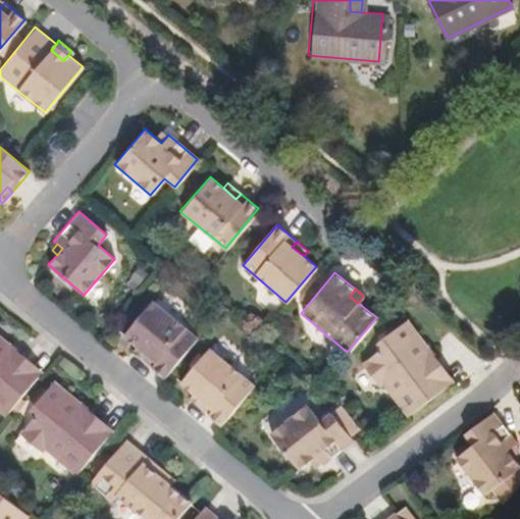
[(162,376),(196,336),(152,301),(122,335),(137,347),(148,356),(144,360),(162,376)]
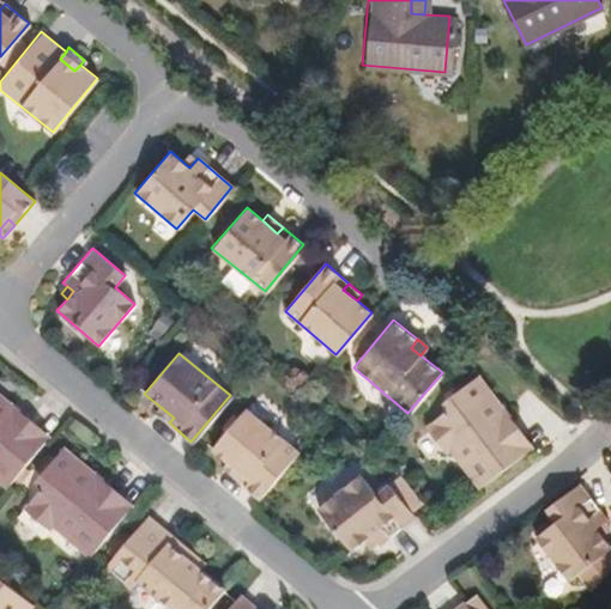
[(506,431),(497,430),(491,422),(492,416),(501,410),(476,377),(447,397),(446,409),(424,426),(445,454),(448,451),(476,489),(522,452),(506,431)]
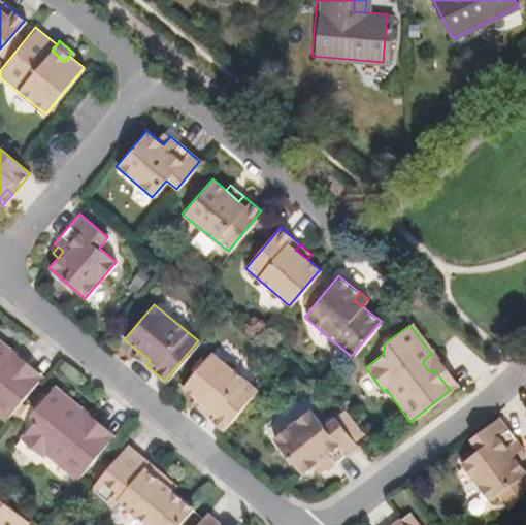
[(36,382),(14,364),(10,368),(3,362),(2,354),(8,347),(0,340),(0,418),(3,421),(36,382)]
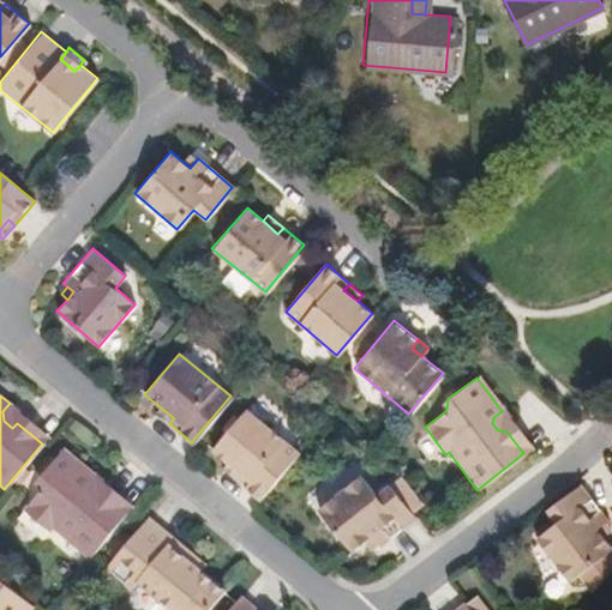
[(48,435),(10,403),(3,411),(4,421),(12,428),(17,423),(42,444),(48,435)]
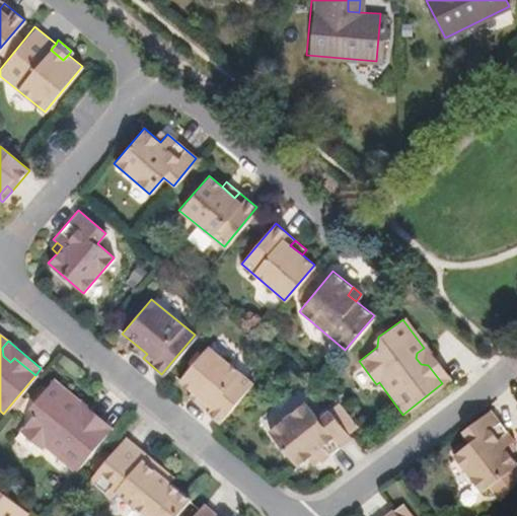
[(147,354),(136,345),(132,350),(143,358),(147,354)]
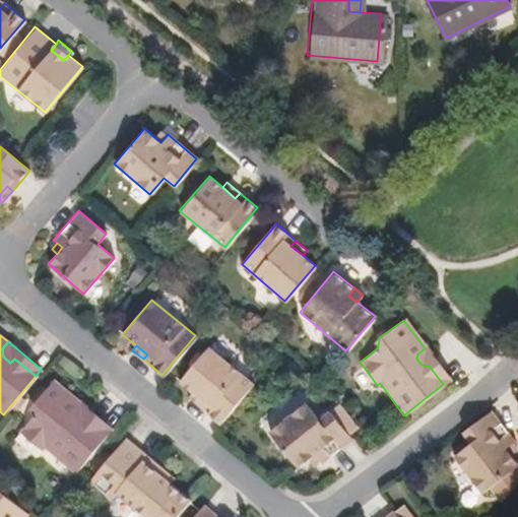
[(218,423),(252,383),(209,346),(179,381),(191,392),(204,401),(199,407),(218,423)]
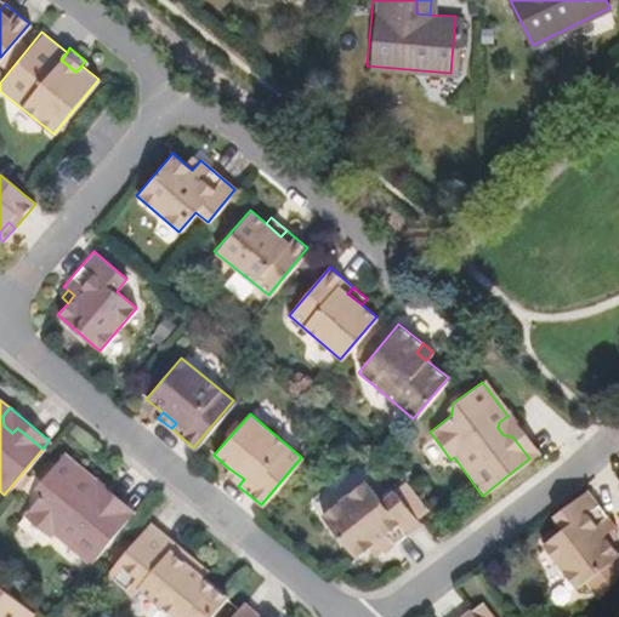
[(537,453),(507,416),(499,422),(498,428),(504,435),(512,436),(529,458),(537,453)]
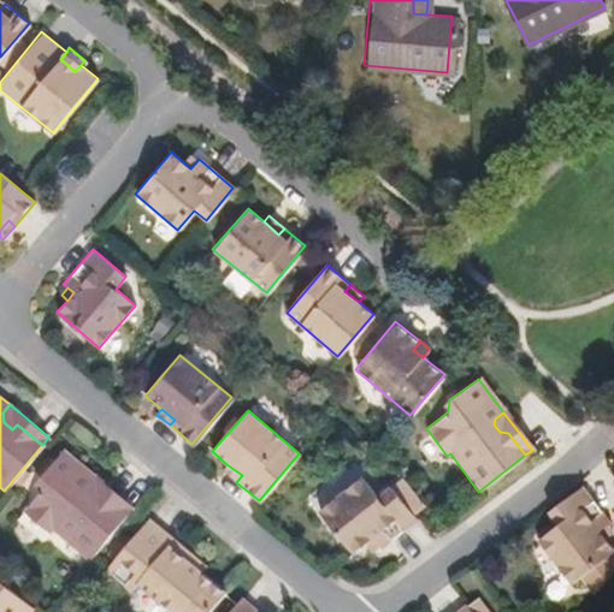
[(127,514),(105,497),(96,498),(87,489),(87,482),(93,475),(62,449),(37,477),(39,487),(21,510),(47,532),(49,528),(88,559),(127,514)]
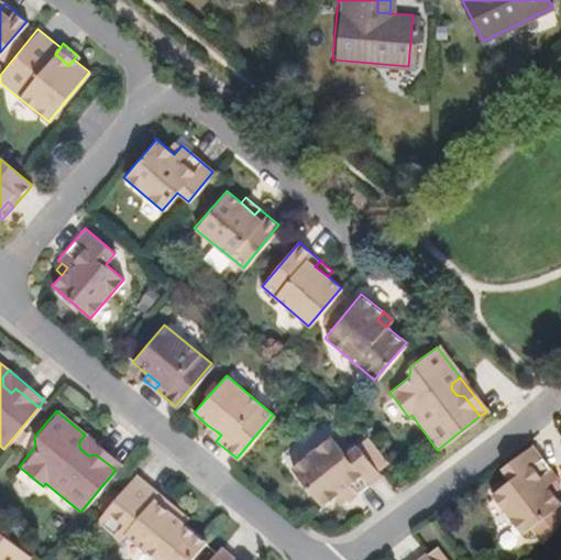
[(221,435),(207,425),(204,429),(216,441),(221,435)]
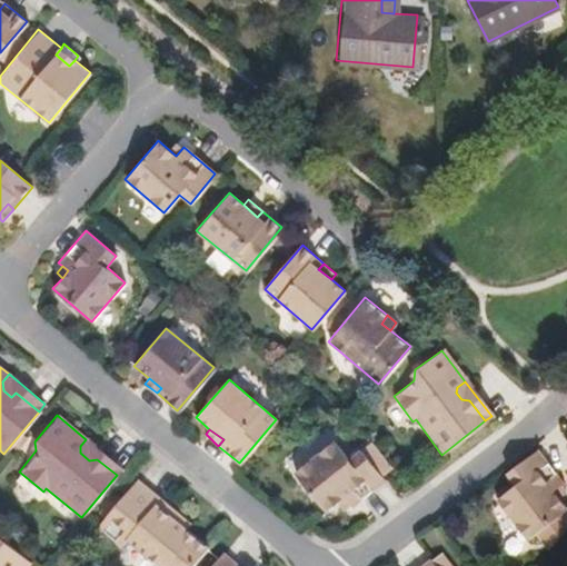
[(97,459),(117,475),(121,468),(86,439),(80,446),(80,453),(89,460),(97,459)]
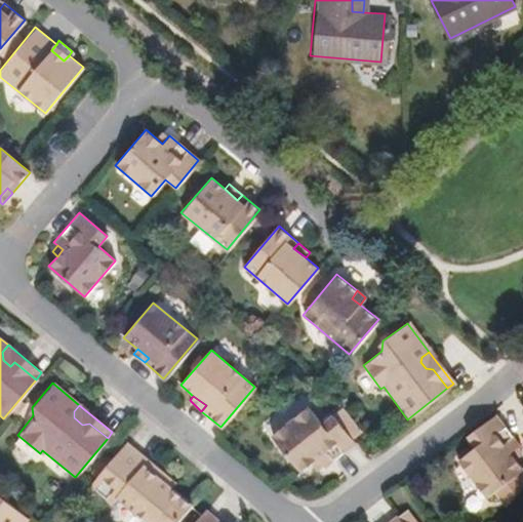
[(323,468),(354,443),(331,415),(321,424),(308,406),(271,435),(300,472),(316,458),(323,468)]
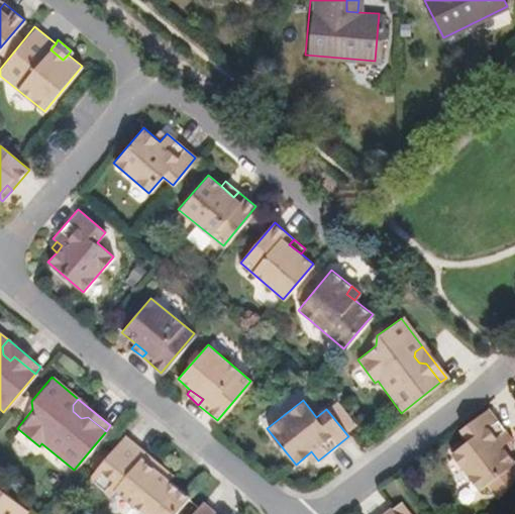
[(479,491),(514,463),(501,445),(510,438),(485,408),(458,429),(467,439),(449,453),(479,491)]
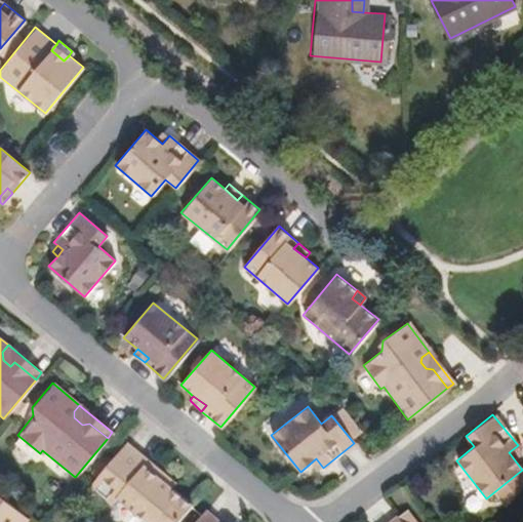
[(175,521),(191,505),(169,486),(159,478),(163,474),(125,442),(89,484),(112,504),(117,497),(146,521),(175,521)]
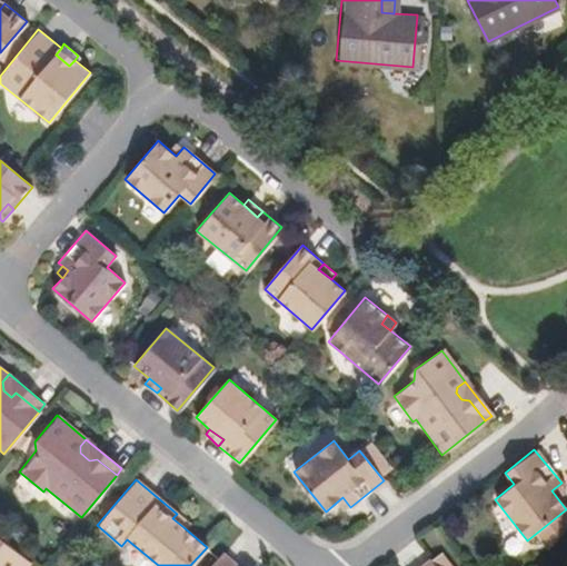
[(188,523),(177,514),(172,518),(183,527),(188,523)]
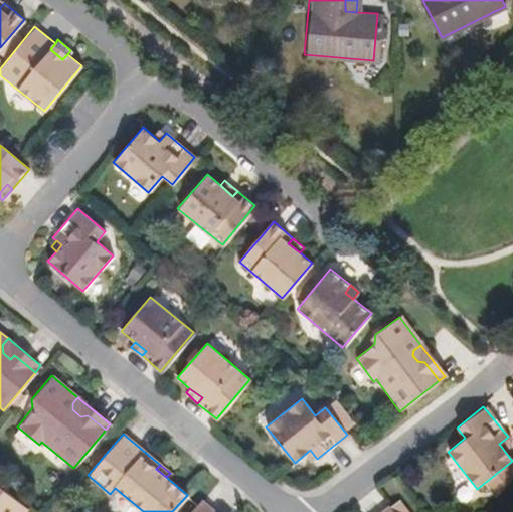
[(0,511),(23,511),(27,508),(0,486),(0,511)]
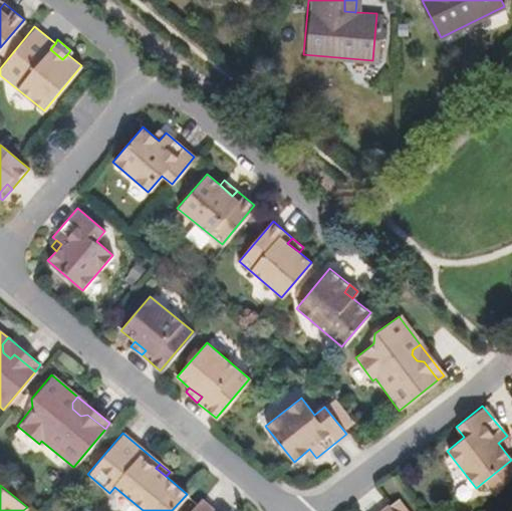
[(216,510),(202,498),(190,510),(216,510)]
